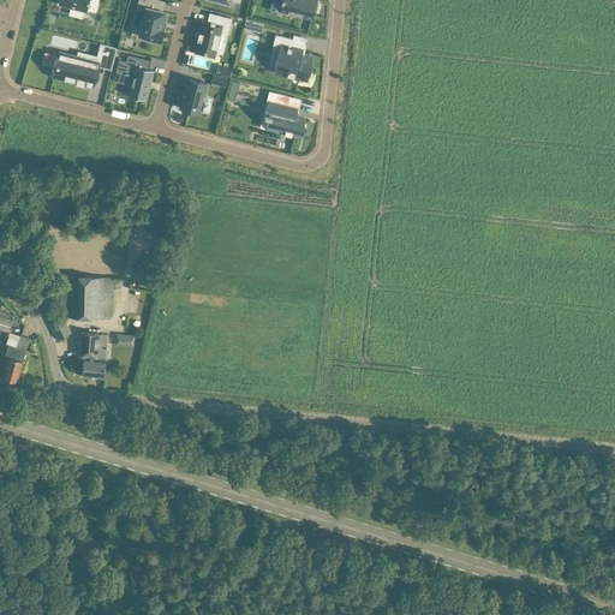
[(60,0),(59,5),(71,7),(70,15),(73,16),(78,17),(82,18),(84,11),(87,11),(89,3),(89,0),(60,0)]
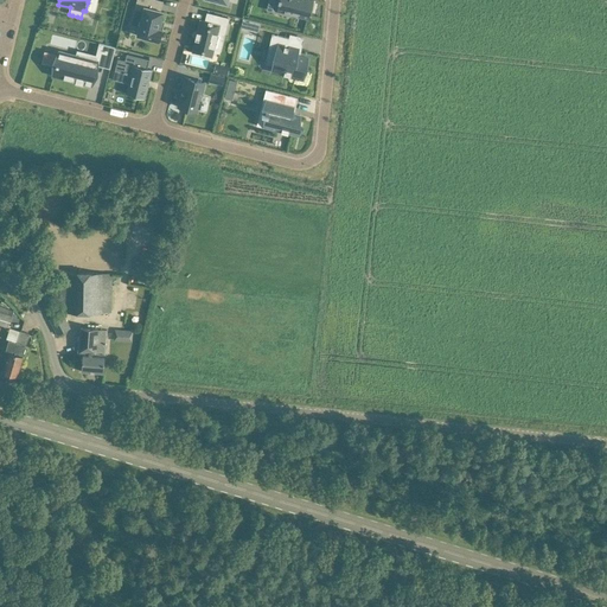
[(136,36),(159,42),(163,29),(159,29),(161,20),(164,11),(160,11),(163,1),(157,0),(136,0),(135,7),(144,10),(139,27),(136,36)]
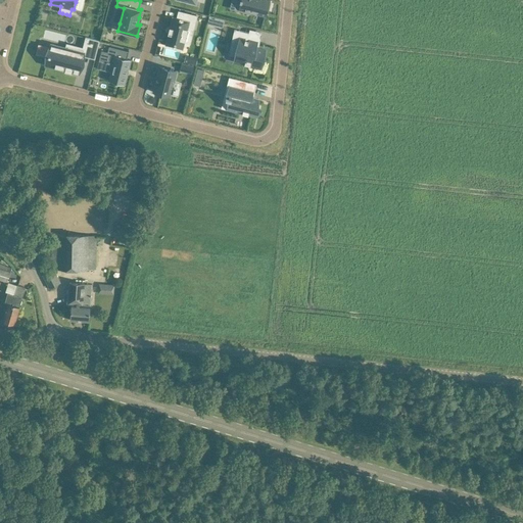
[(251,11),(266,15),(267,11),(269,11),(271,2),(269,2),(269,0),(239,0),(239,1),(241,1),(239,8),(241,9),(240,11),(250,14),(251,11)]
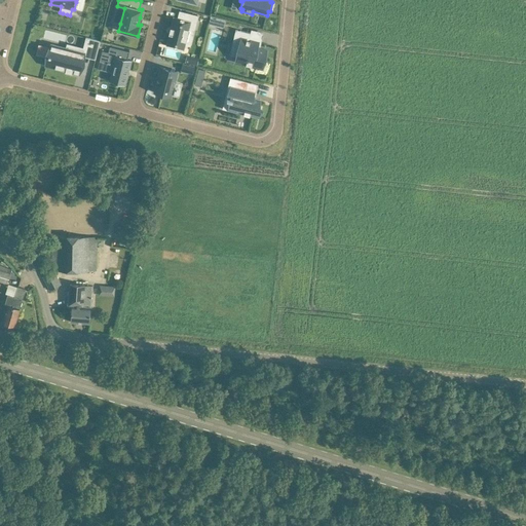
[(183,20),(174,16),(171,28),(171,29),(170,33),(168,34),(170,34),(166,45),(184,49),(189,28),(195,29),(198,16),(185,12),(183,20)]
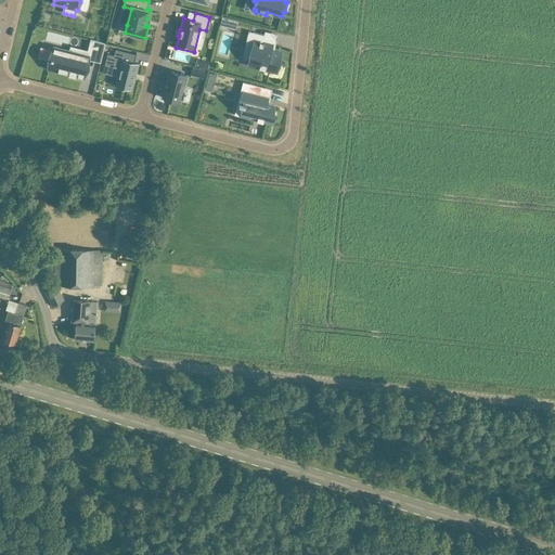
[(254,41),(248,65),(259,67),(259,68),(266,69),(276,72),(278,65),(279,66),(281,60),(280,60),(281,53),(272,51),(273,46),(262,42),(265,35),(248,31),(246,40),(254,41)]
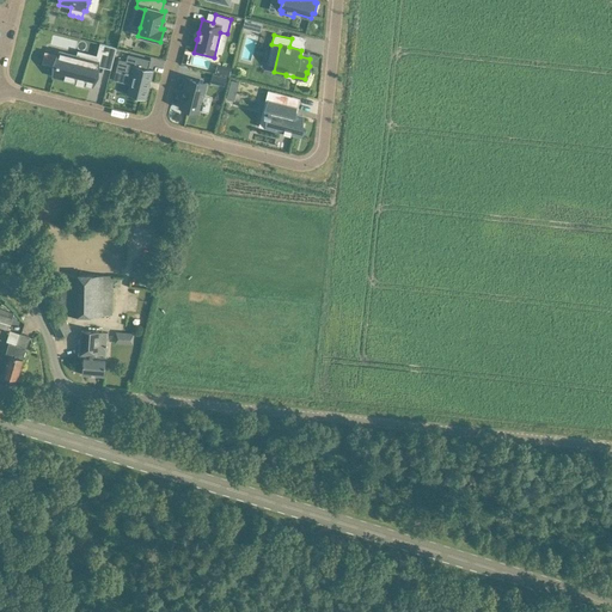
[(99,43),(98,51),(115,55),(116,48),(99,43)]
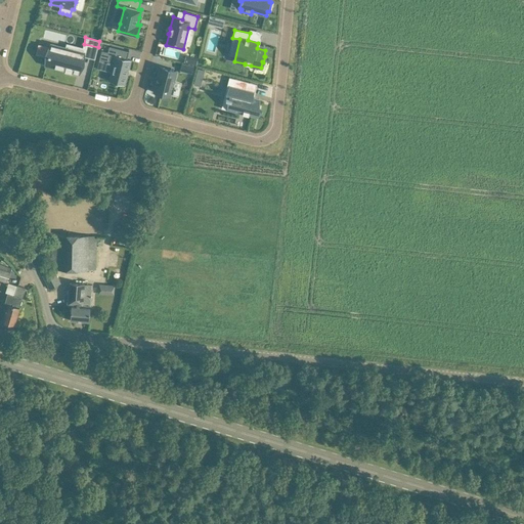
[(51,44),(46,64),(79,73),(84,50),(68,46),(67,48),(51,44)]
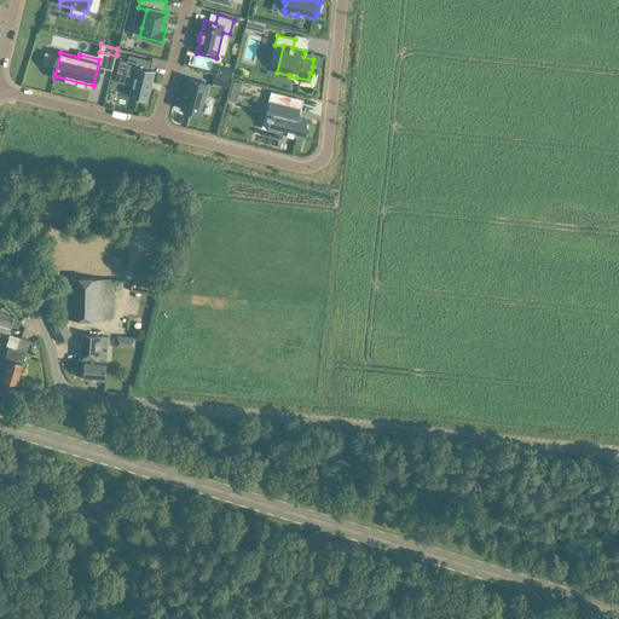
[(119,64),(117,71),(126,74),(126,75),(129,75),(129,74),(134,75),(128,96),(148,100),(155,70),(150,70),(152,61),(129,55),(127,62),(120,59),(119,64)]
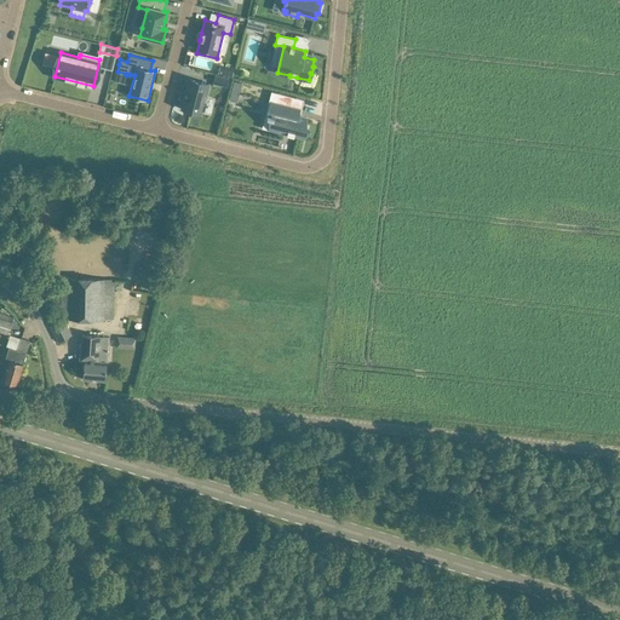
[(216,76),(213,84),(228,87),(230,80),(216,76)]
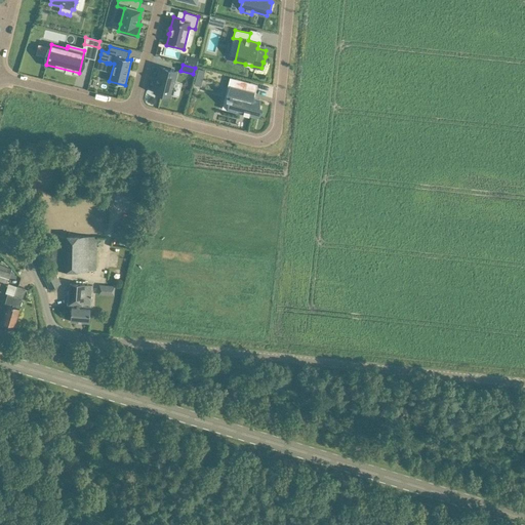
[(177,72),(160,67),(158,76),(156,84),(154,92),(170,96),(177,72)]
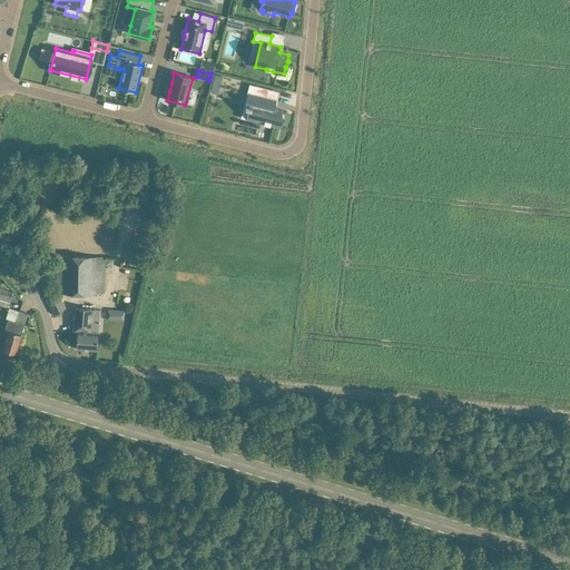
[(215,76),(214,82),(220,85),(223,77),(215,76)]
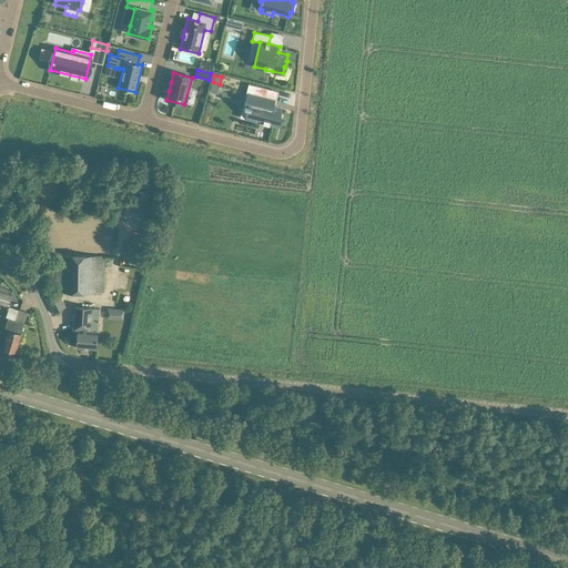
[(245,105),(245,108),(250,109),(247,119),(255,120),(255,121),(263,122),(263,123),(270,125),(270,124),(279,127),(281,119),(282,115),(279,115),(279,114),(280,112),(280,111),(280,108),(277,108),(277,107),(273,105),(274,100),(267,99),(270,90),(249,84),(246,94),(250,94),(246,105),(245,105)]
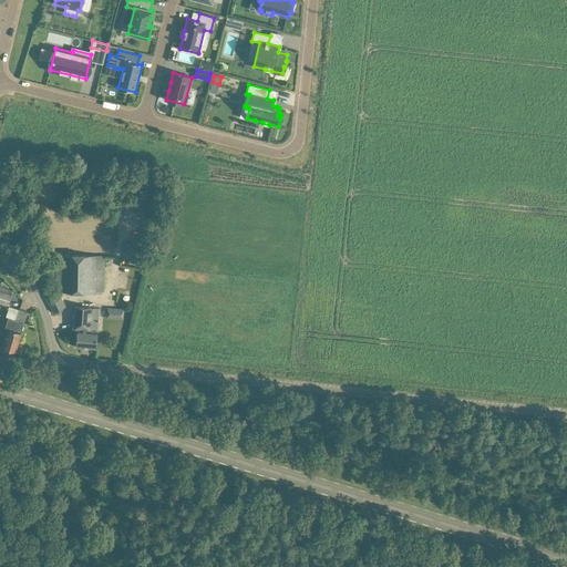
[(142,218),(144,204),(122,200),(120,215),(142,218)]
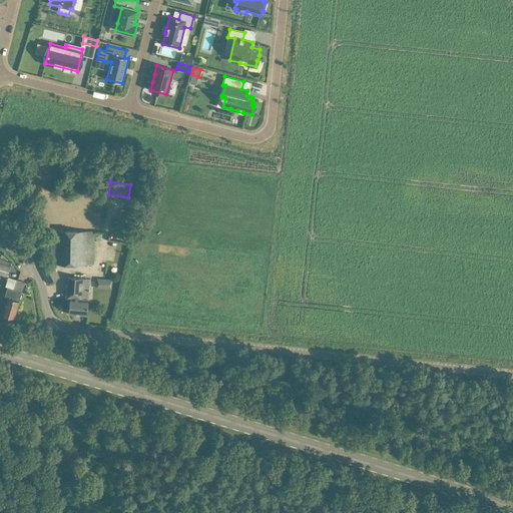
[(111,220),(110,230),(129,233),(131,223),(111,220)]
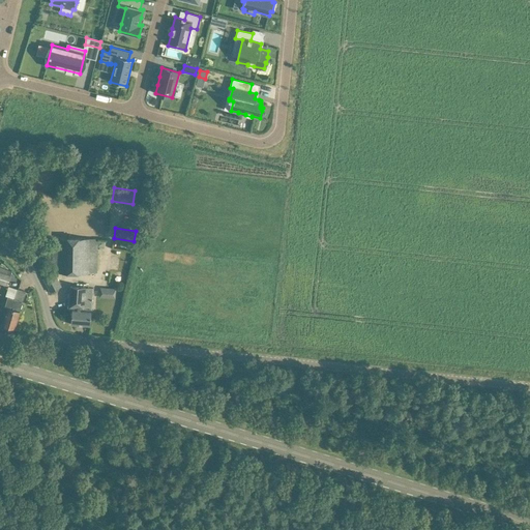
[(56,273),(66,273),(96,273),(97,239),(53,238),(52,264),(56,264),(56,273)]
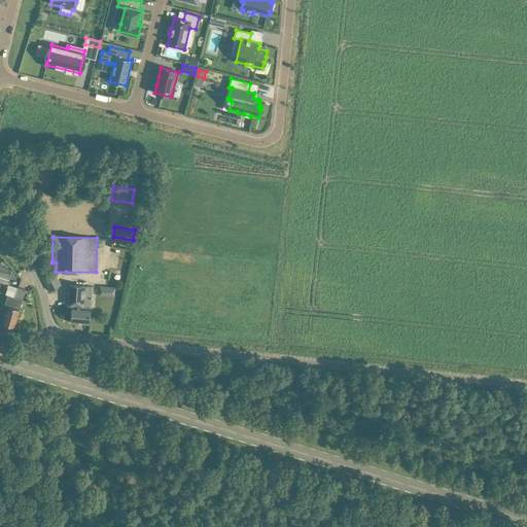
[(9,269),(0,265),(0,271),(7,274),(9,269)]
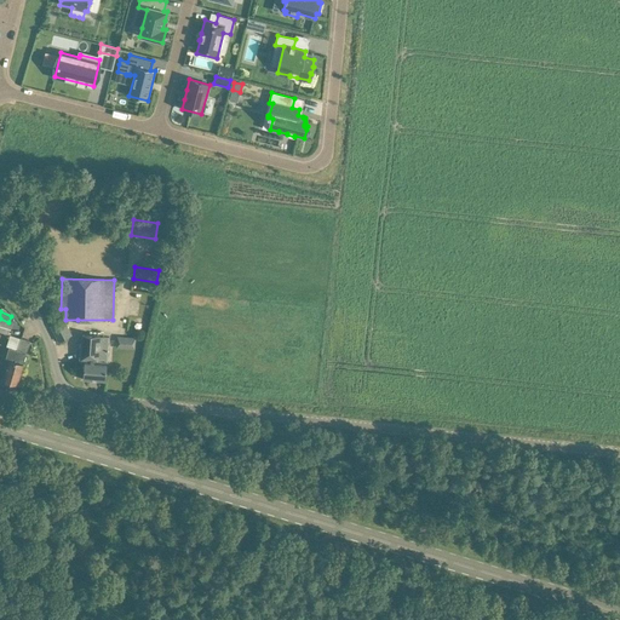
[(9,322),(0,319),(0,331),(9,334),(12,323),(9,322)]
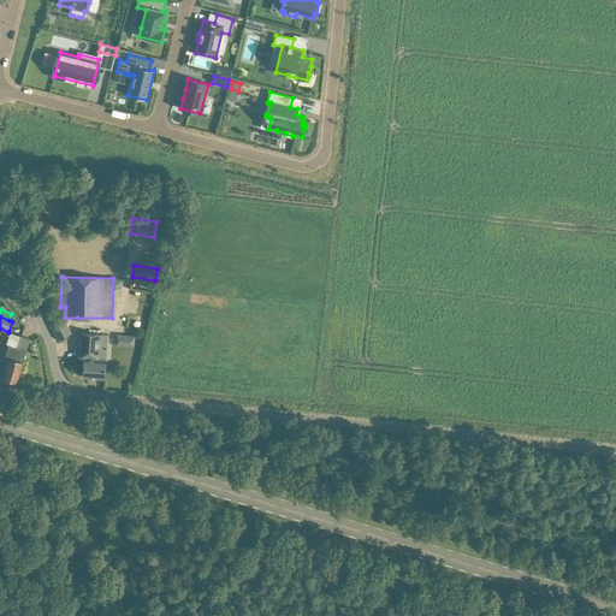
[(51,324),(59,339),(71,333),(63,318),(51,324)]
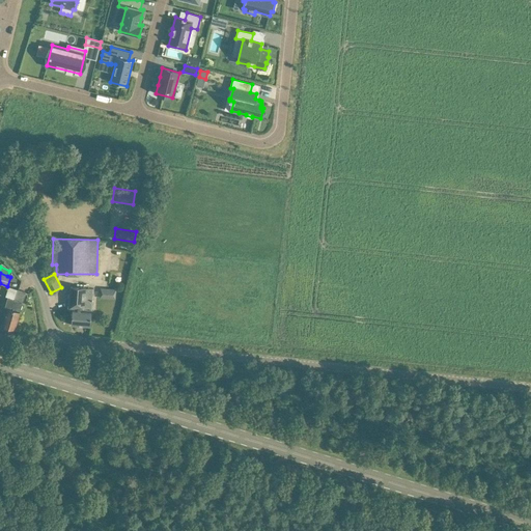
[(72,325),(90,327),(91,316),(93,288),(70,287),(68,308),(73,309),(72,325)]
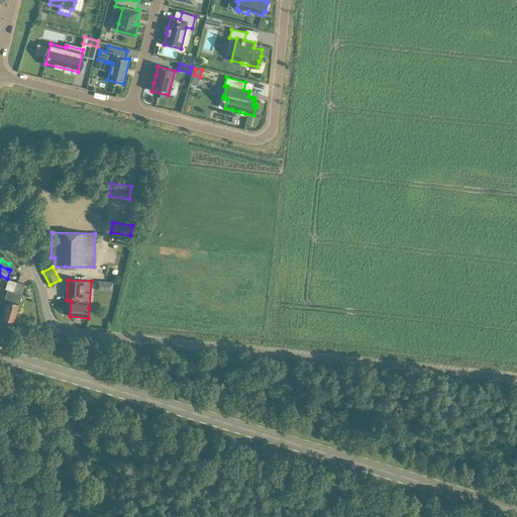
[(112,291),(113,281),(98,281),(97,290),(112,291)]
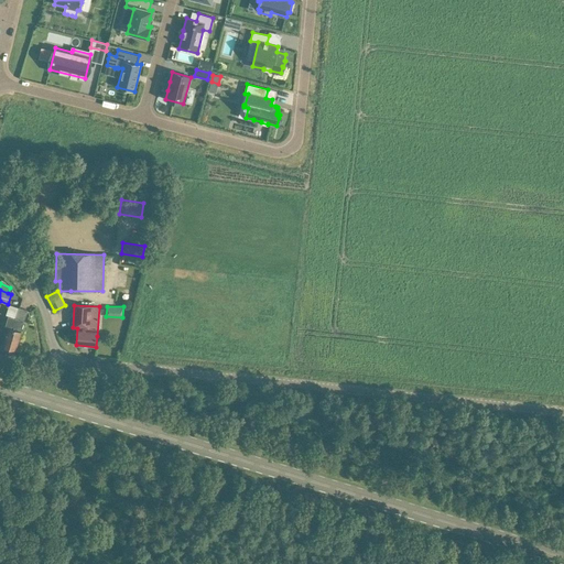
[(3,346),(15,349),(28,310),(19,307),(15,318),(8,316),(4,327),(8,328),(3,346)]
